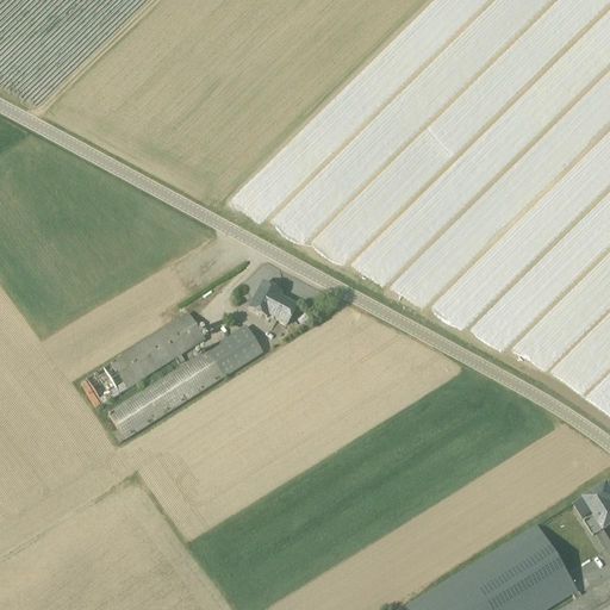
[(298,307),(279,298),(281,293),(263,284),(249,310),(260,316),(286,329),(292,318),(298,307)]
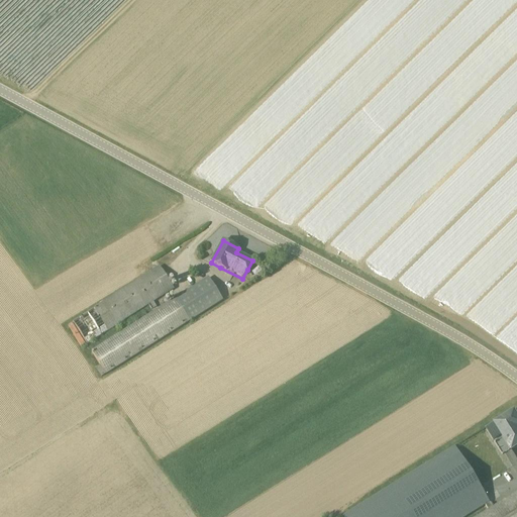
[(174,289),(160,267),(74,321),(87,342),(174,289)]
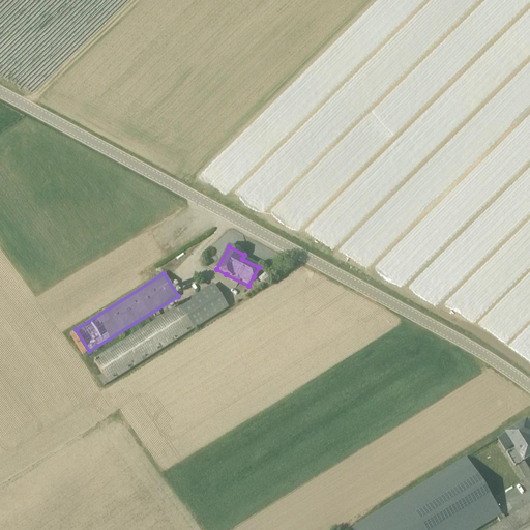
[(229,307),(214,286),(183,304),(95,360),(104,374),(98,378),(104,386),(109,383),(109,382),(198,326),(219,314),(229,307)]
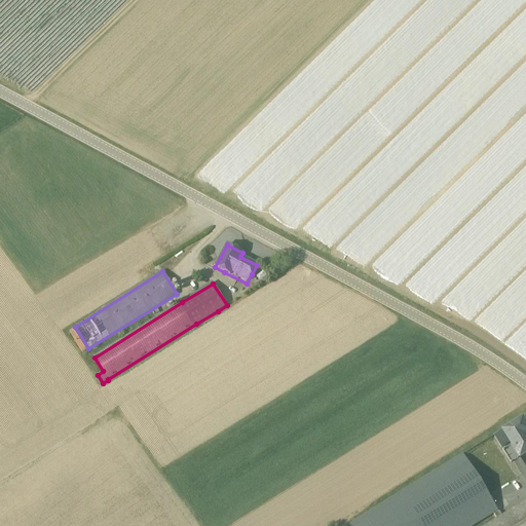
[(525,435),(525,434),(525,433),(525,423),(522,417),(502,430),(519,458),(525,453),(525,435)]
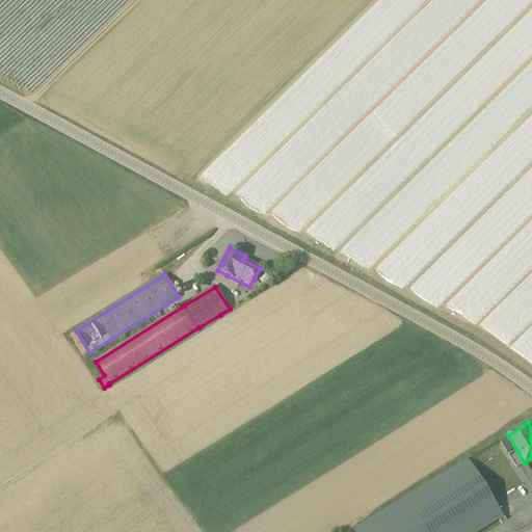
[(483,531),(505,519),(470,462),(358,531),(483,531)]
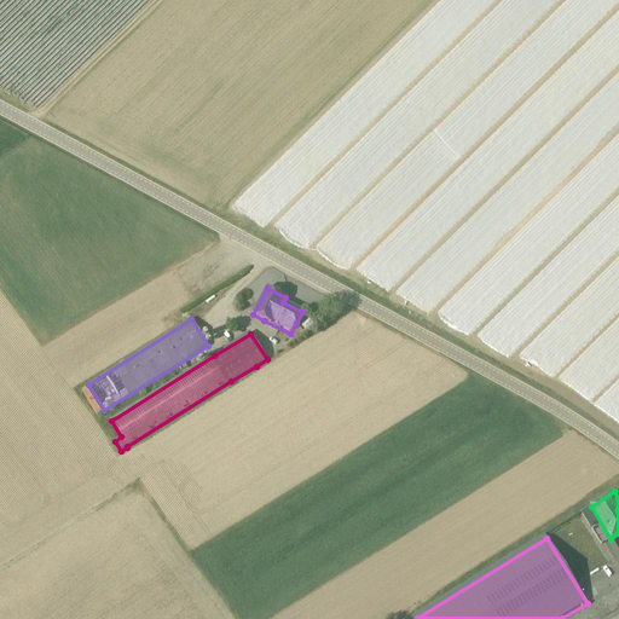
[(618,618),(618,589),(572,618),(618,618)]
